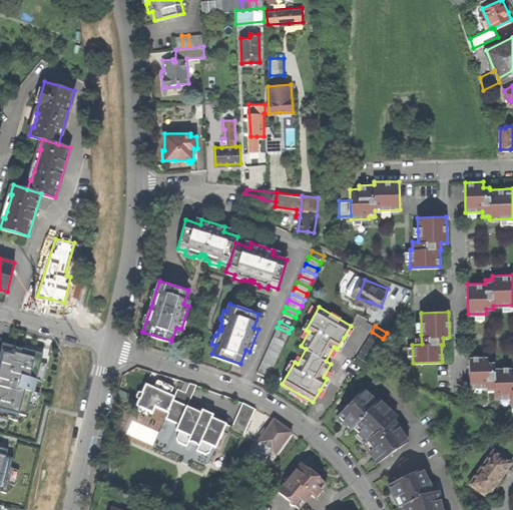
[(289,333),(277,328),(274,334),(287,340),(289,333)]
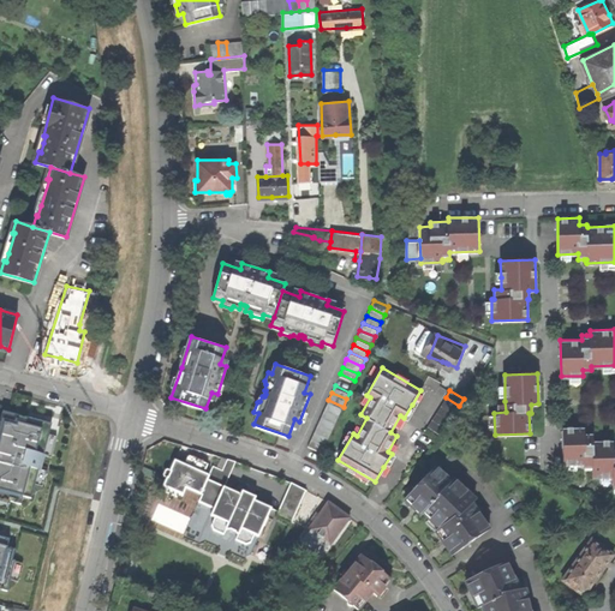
[(454,413),(459,406),(446,397),(441,405),(454,413)]
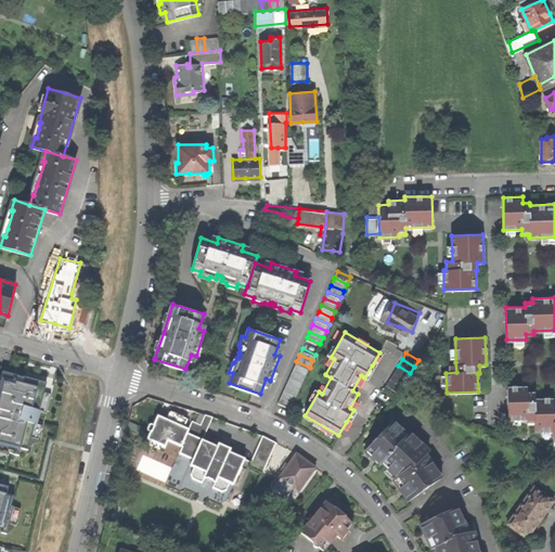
[(294,368),(307,374),(310,368),(296,361),(294,368)]
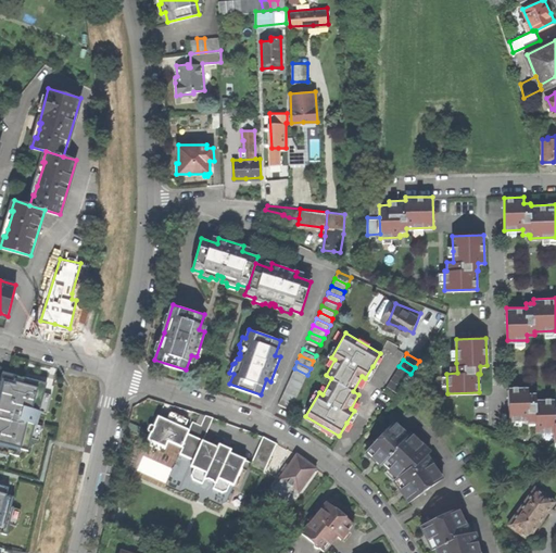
[(406,380),(411,374),(399,366),(394,373),(406,380)]
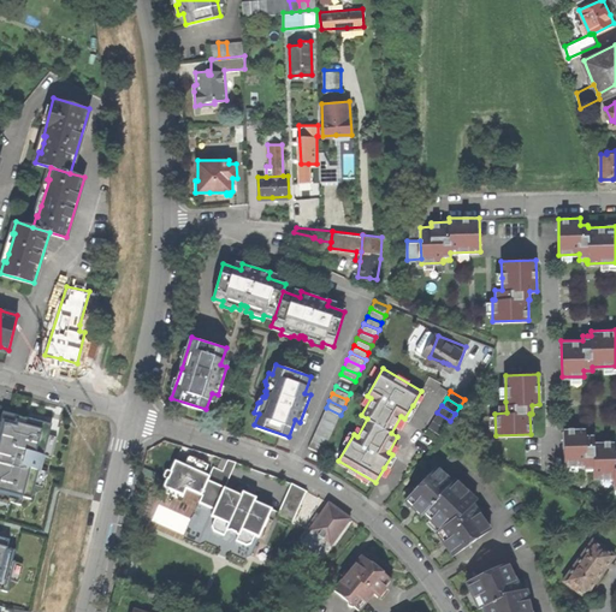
[(337,421),(341,415),(326,408),(323,415),(337,421)]
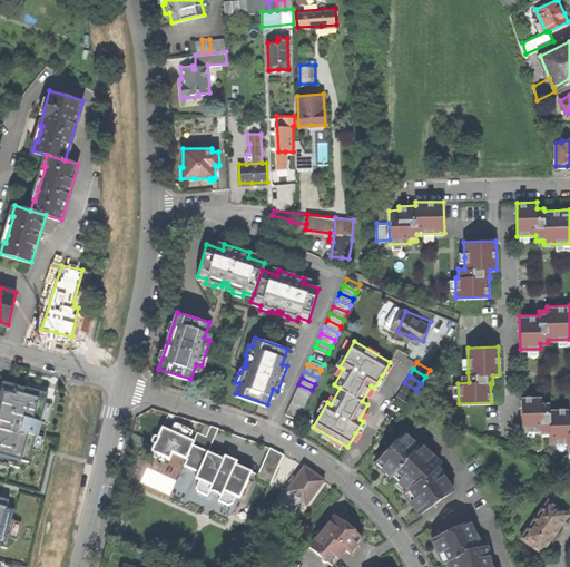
[(1,401),(0,403),(0,427),(32,438),(31,451),(35,439),(36,432),(33,431),(36,423),(31,422),(32,419),(40,420),(48,391),(29,385),(9,380),(2,379),(0,388),(0,389),(3,390),(1,401)]
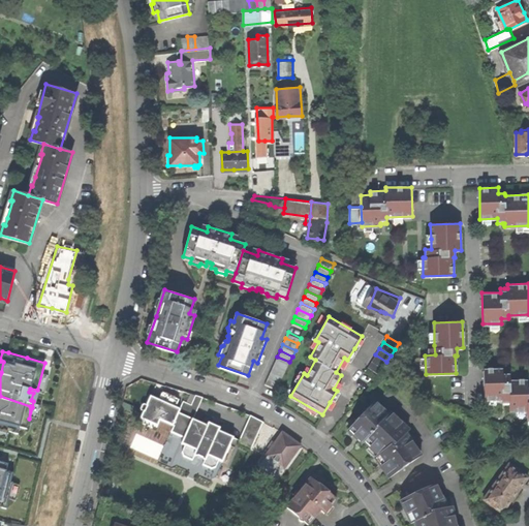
[(375,354),(372,360),(382,368),(386,362),(375,354)]
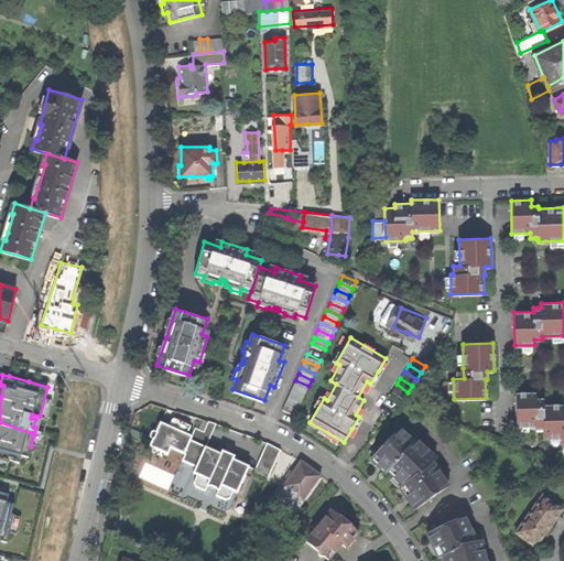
[(292,387),(305,394),(308,386),(295,380),(292,387)]
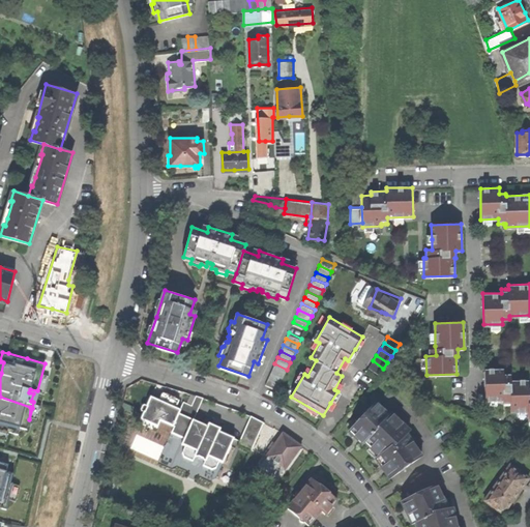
[(369,368),(380,375),(383,369),(373,360),(369,368)]
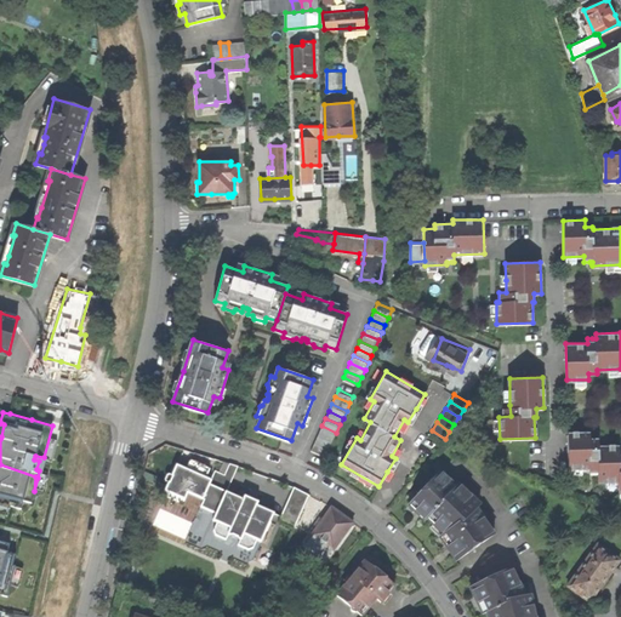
[(322,426),(318,433),(334,440),(336,433),(322,426)]
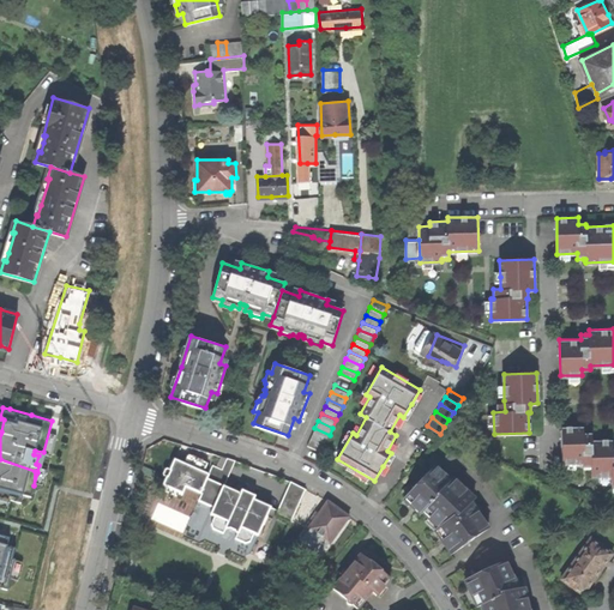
[(582,427),(560,428),(563,464),(591,463),(591,476),(612,475),(612,485),(613,484),(613,448),(612,448),(612,440),(591,441),(590,430),(587,430),(582,430),(582,427)]
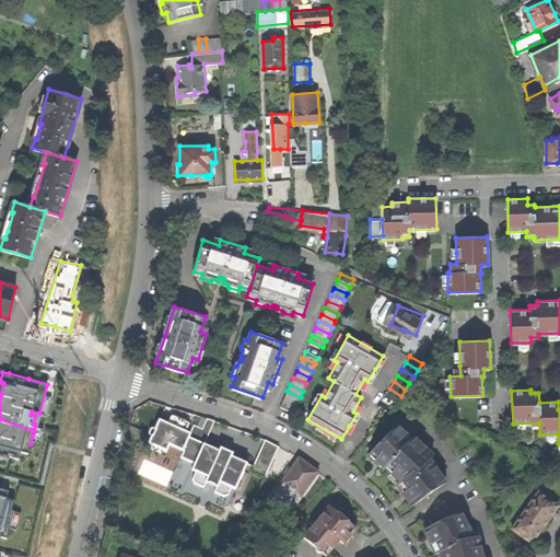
[(301,397),(287,391),(283,398),(298,404),(301,397)]
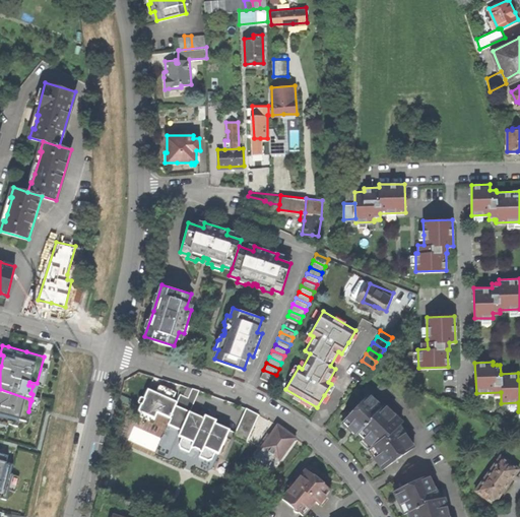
[(261,376),(273,381),(276,375),(263,370),(261,376)]
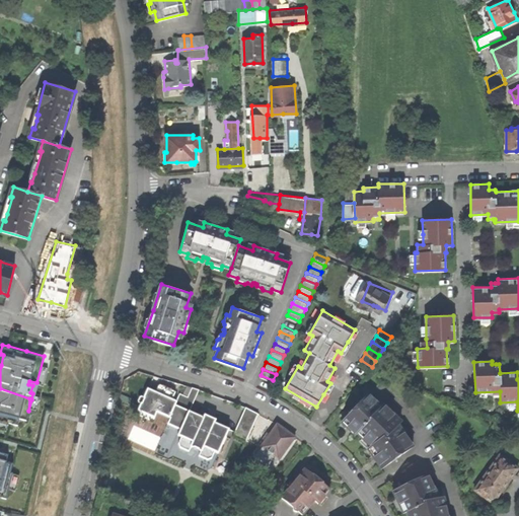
[(226,435),(229,427),(215,421),(216,418),(210,415),(205,413),(203,416),(190,409),(199,388),(192,386),(188,395),(180,391),(176,399),(173,397),(176,390),(168,386),(160,382),(156,390),(148,386),(144,395),(145,396),(143,401),(142,400),(138,409),(155,417),(158,411),(170,416),(168,423),(181,428),(178,433),(181,435),(179,441),(180,446),(190,449),(192,445),(194,446),(195,445),(199,447),(200,449),(201,449),(199,454),(209,458),(212,456),(215,450),(218,451),(223,441),(228,443),(230,437),(226,435)]
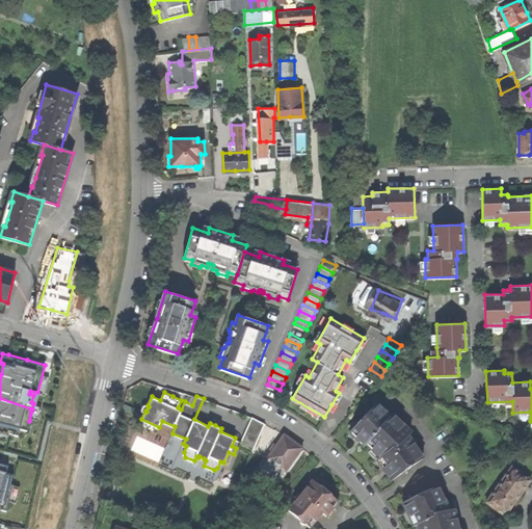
[(27,429),(29,421),(30,408),(0,398),(0,431),(8,433),(8,431),(18,434),(20,427),(27,429)]
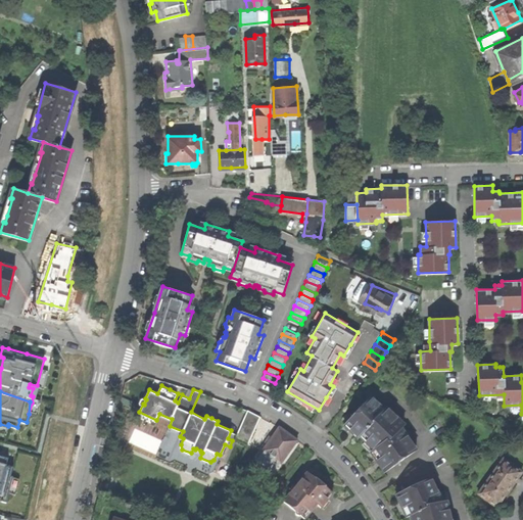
[(132,398),(122,395),(120,403),(129,407),(132,398)]
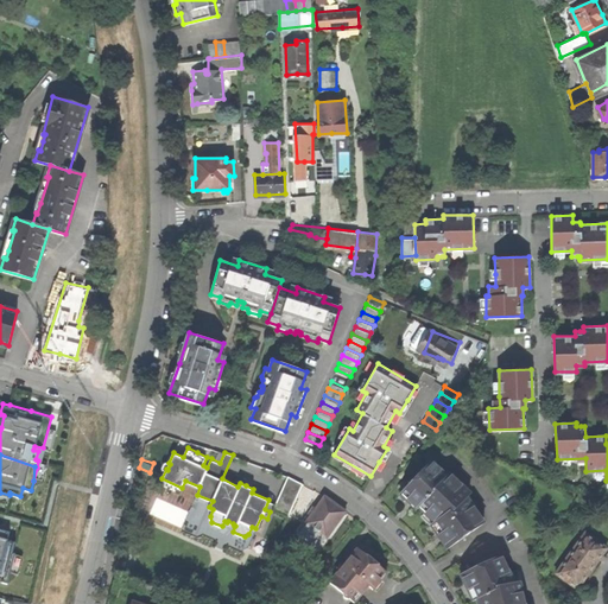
[(416,508),(419,504),(447,475),(431,459),(400,493),(410,502),(416,508)]
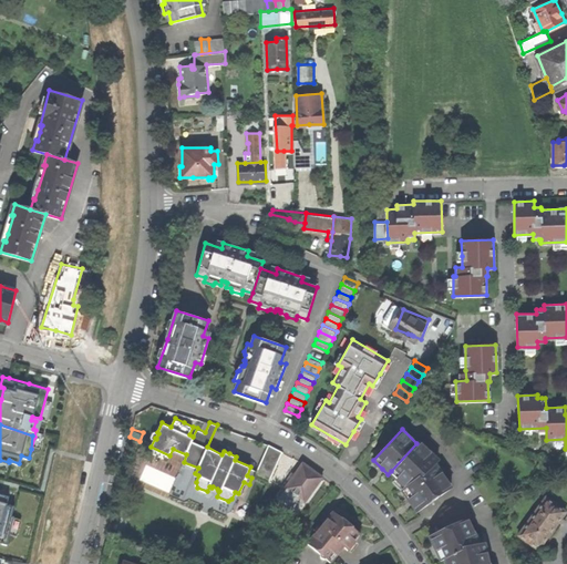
[(395,478),(404,486),(436,461),(439,460),(419,441),(416,443),(391,471),(397,477),(395,478)]
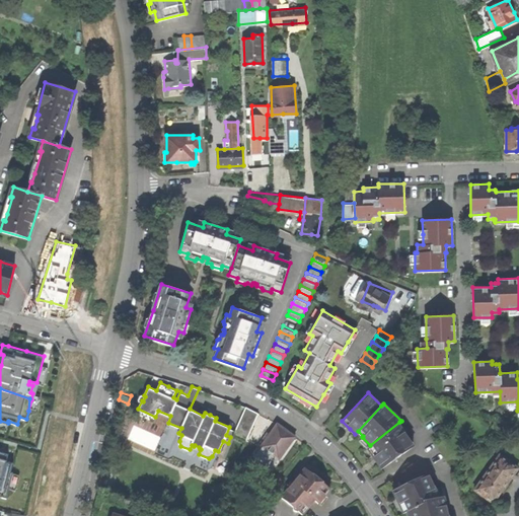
[(236,432),(249,438),(262,410),(249,404),(236,432)]
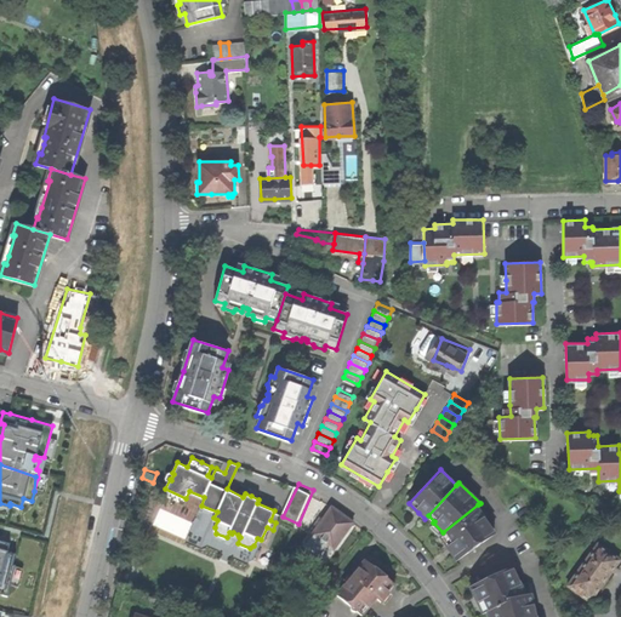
[(456,559),(494,532),(483,516),(485,514),(478,504),(443,532),(439,535),(449,548),(456,559)]
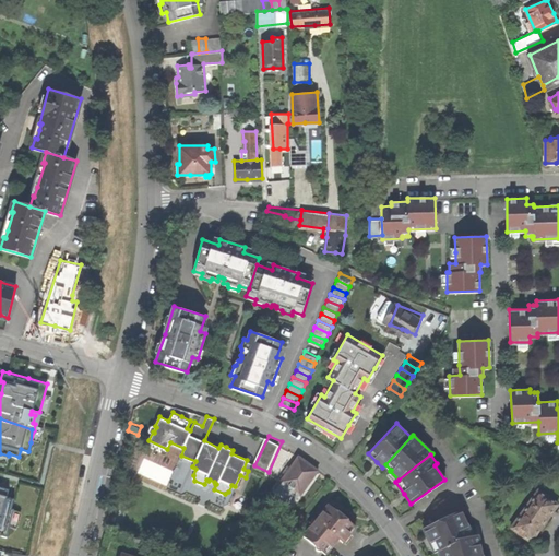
[(308,462),(299,456),(282,480),(301,495),(318,470),(308,462)]
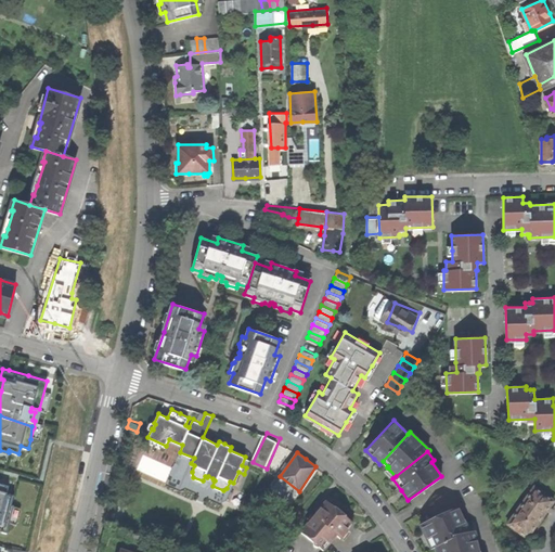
[(0,529),(7,531),(14,504),(11,503),(14,493),(7,491),(9,484),(0,482),(0,529)]
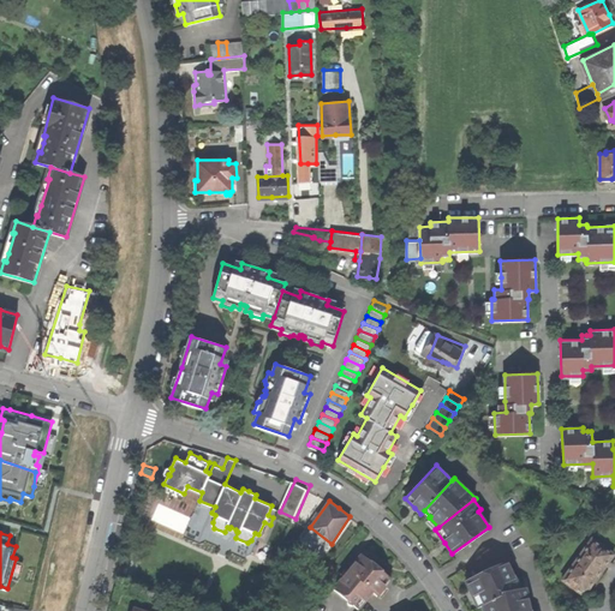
[(599,573),(614,552),(591,537),(584,547),(581,546),(565,569),(567,571),(562,577),(585,594),(599,573)]
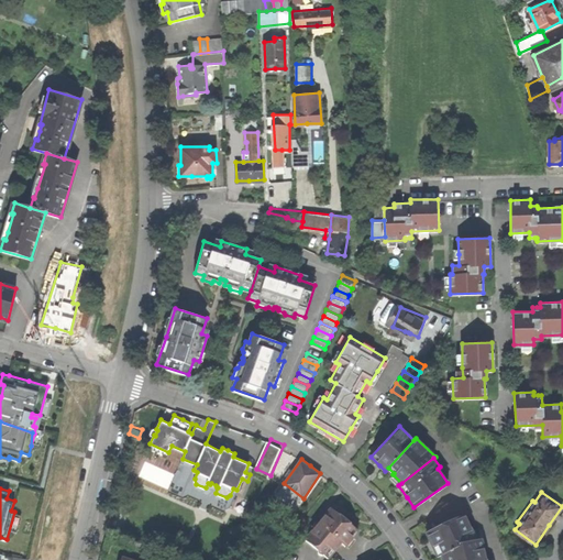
[(329,557),(341,541),(345,546),(359,529),(343,517),(340,522),(335,517),(338,513),(331,507),(315,528),(306,538),(329,557)]
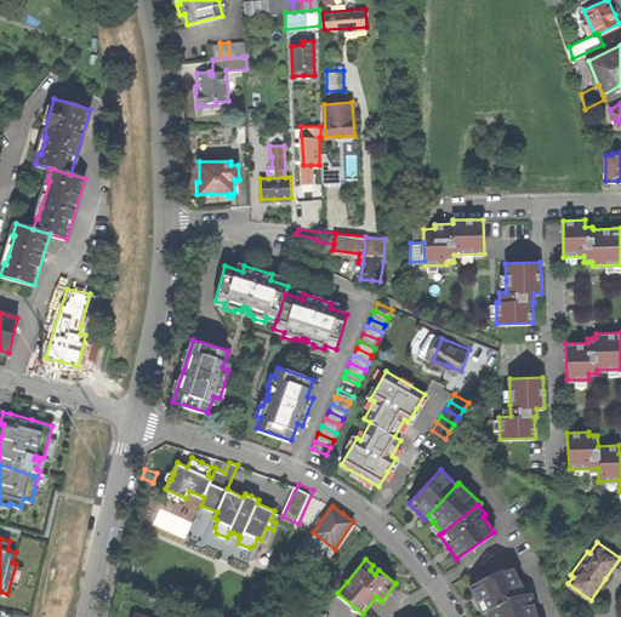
[(483,612),(488,610),(528,594),(523,583),(520,584),(512,566),(471,586),(478,601),(483,612)]
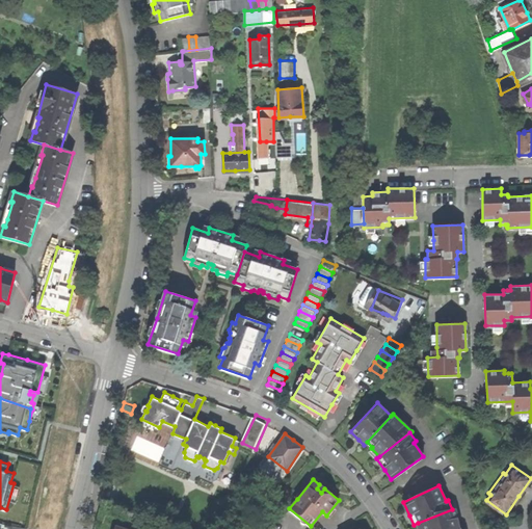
[(459,528),(454,508),(452,509),(418,523),(419,528),(459,528)]
